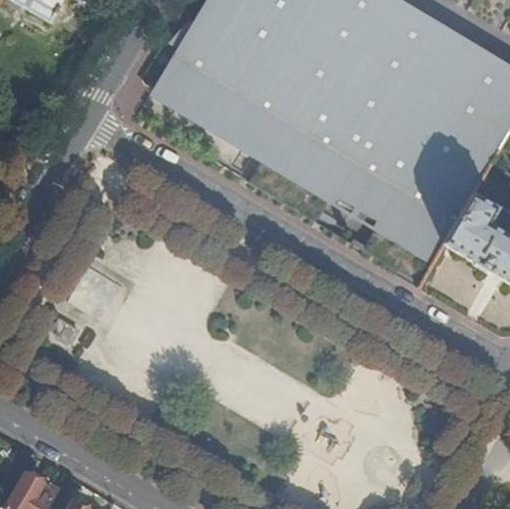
[(11,0),(47,21),(60,0),(11,0)]
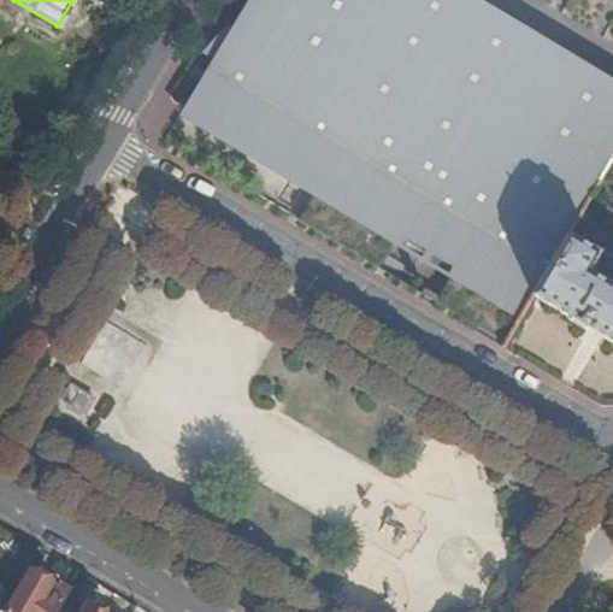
[(248,0),(236,21),(216,54),(208,66),(186,104),(202,115),(300,172),(318,183),(298,217),(378,265),(399,231),(455,266),(437,296),(505,337),(532,292),(567,233),(589,195),(612,154),(612,76),(483,0),(248,0)]
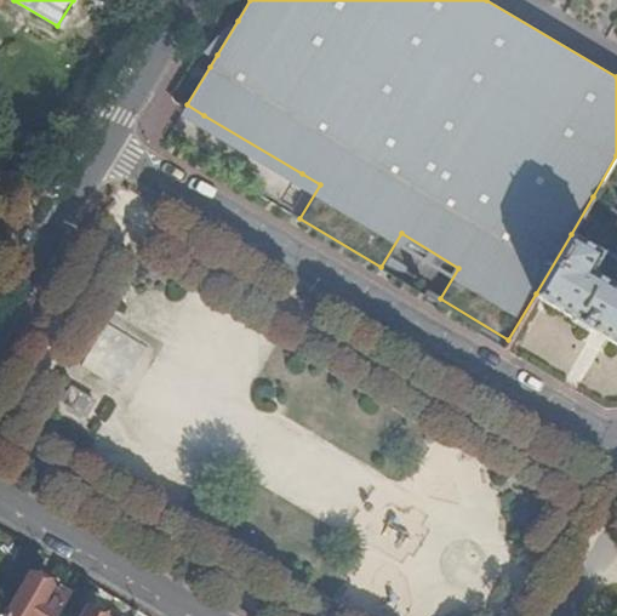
[(217,55),(238,21),(232,17),(205,49),(217,55)]
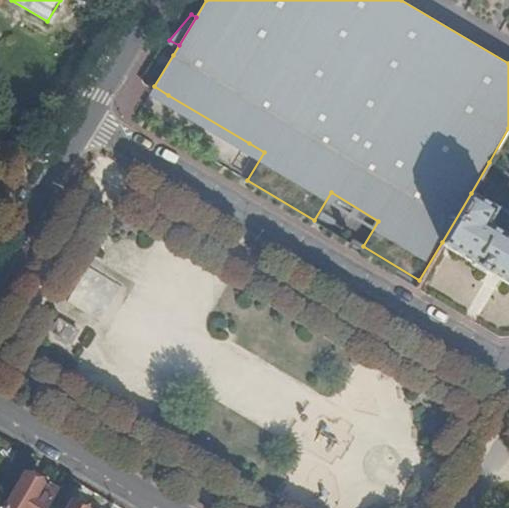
[(173,55),(159,46),(135,85),(163,102),(168,95),(154,86),(173,55)]
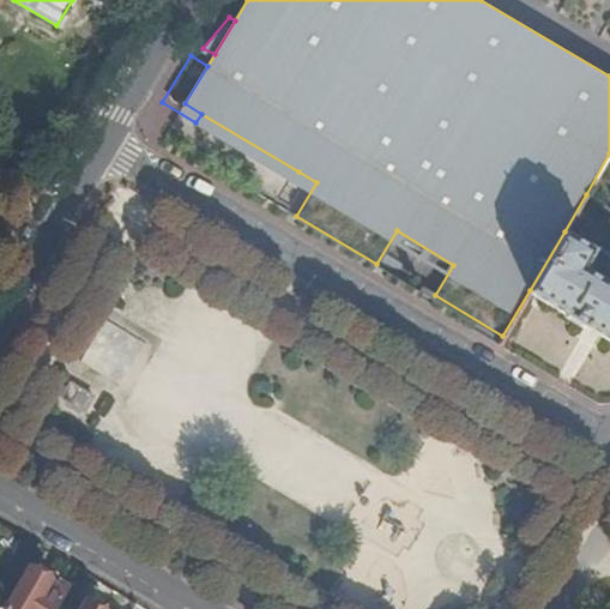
[(530,290),(609,337),(609,252),(592,243),(590,247),(565,231),(530,290)]
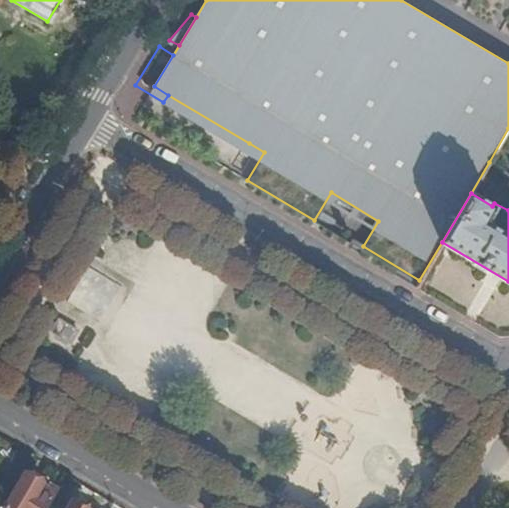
[(102,317),(122,284),(89,264),(69,298),(102,317)]
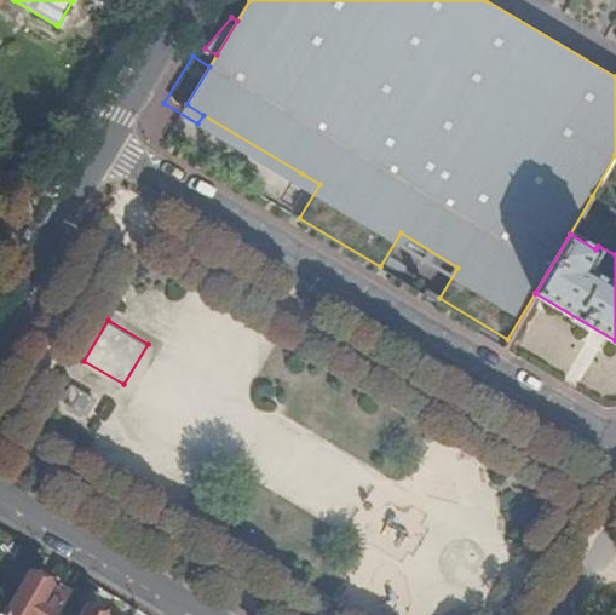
[(88,409),(96,395),(74,383),(65,397),(88,409)]
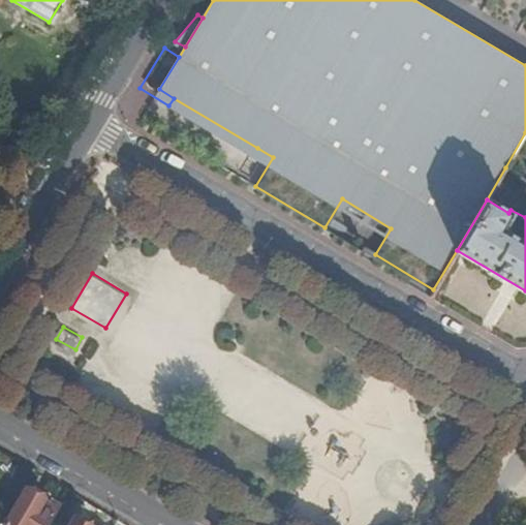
[(9,524),(47,524),(55,511),(42,501),(45,497),(28,487),(6,523),(9,524)]
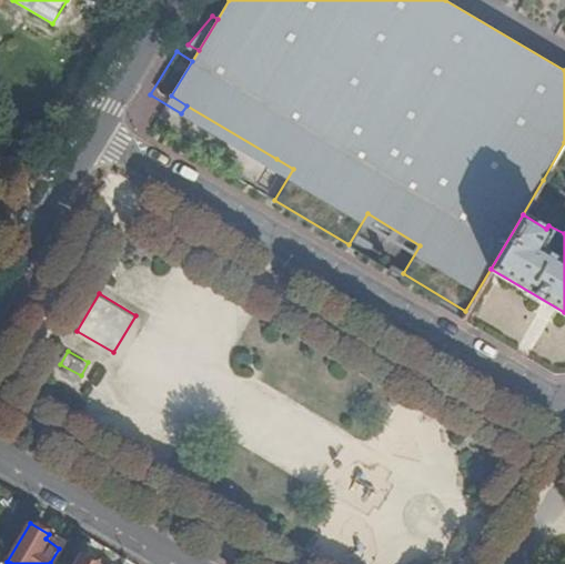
[(97,563),(81,554),(74,563),(97,563)]
